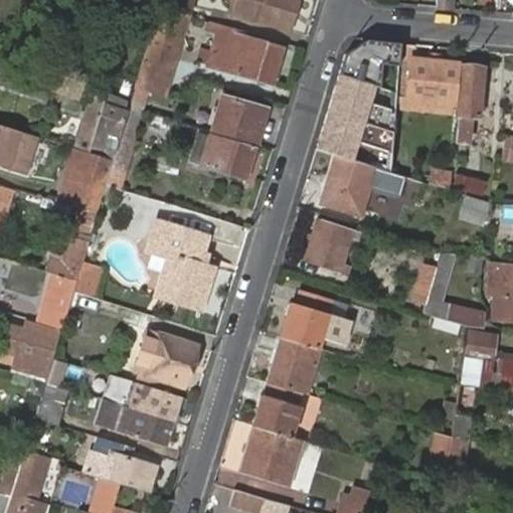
[(247,0),(244,13),(291,28),(298,0),(247,0)]
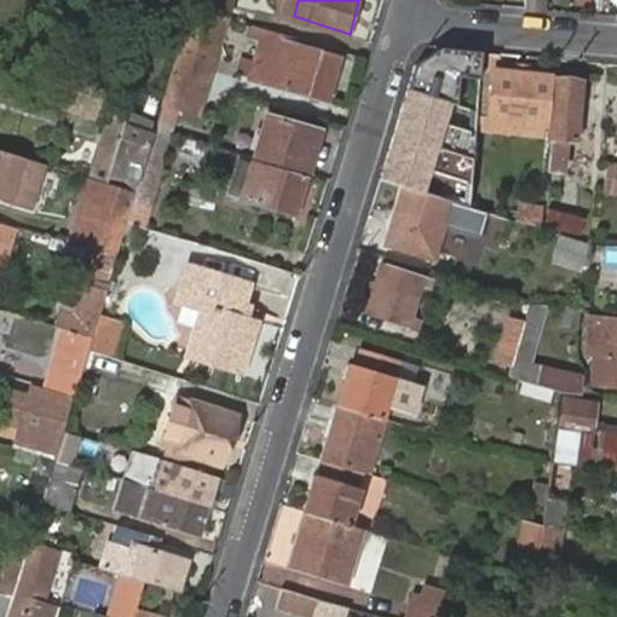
[(228,15),(194,3),(173,69),(209,80),(219,47),(228,15)]
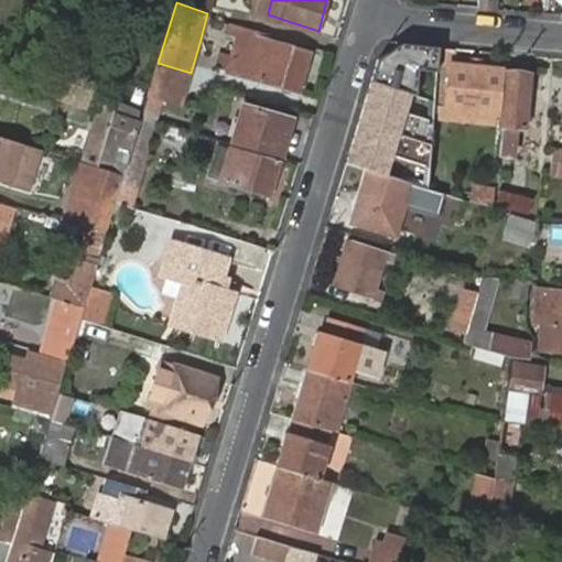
[(270,40),(272,33),(241,24),(227,68),(300,93),(312,52),(270,40)]
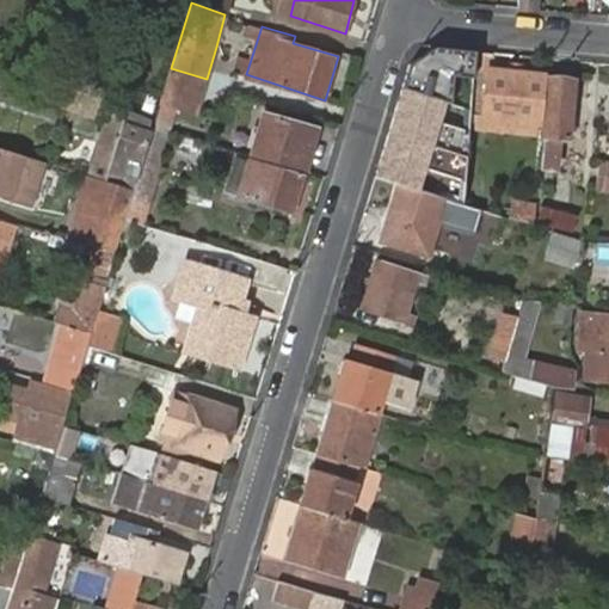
[(431,47),(411,61),(399,99),(375,177),(398,184),(444,200),(463,204),(469,112),(473,50),(450,48),(431,47)]
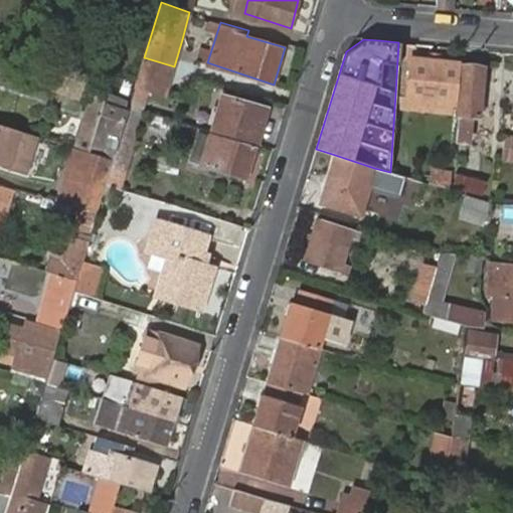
[(414,43),(398,42),(395,95),(453,101),(456,64),(429,61),(429,53),(419,53),(418,60),(413,59),(414,43)]
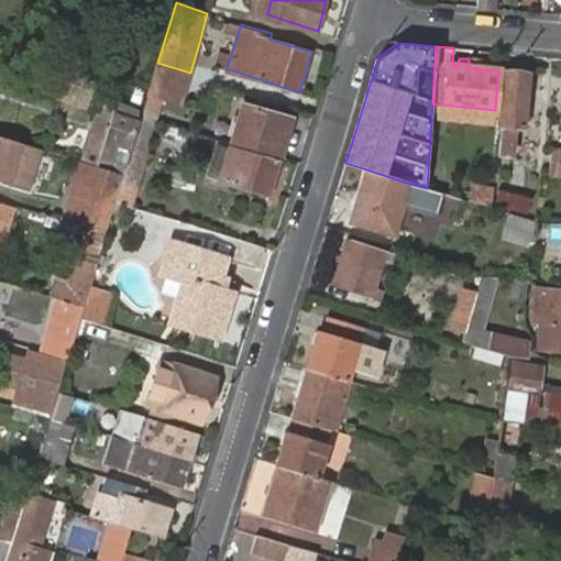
[(190,73),(157,63),(147,95),(182,103),(190,73)]
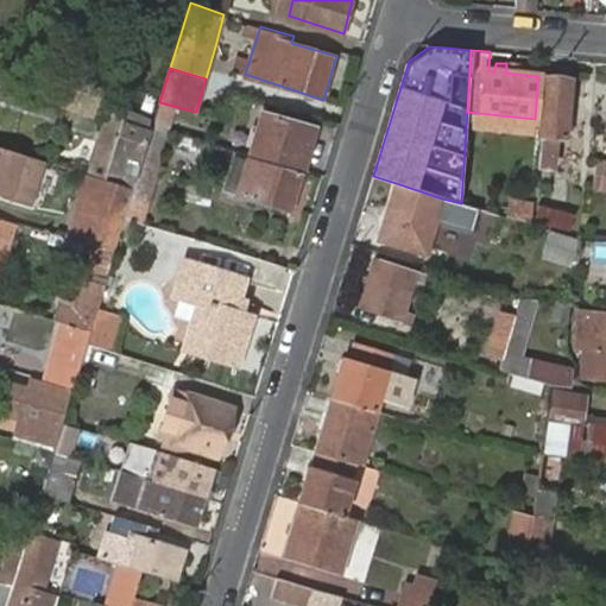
[(548,76),(540,133),(542,133),(563,136),(570,79),(548,76)]
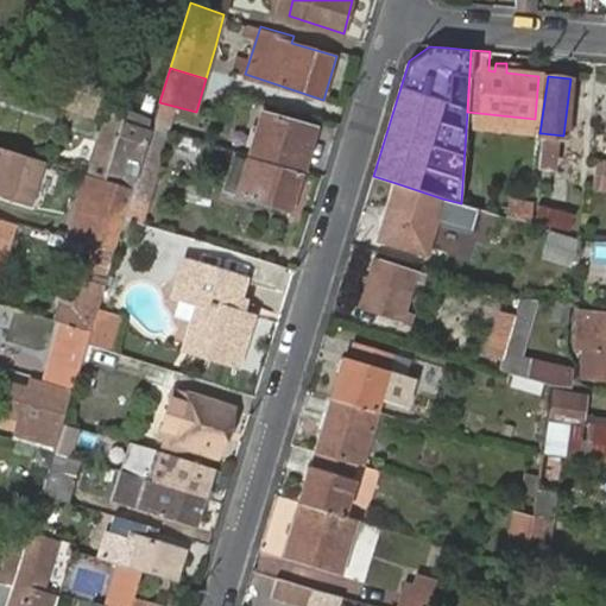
[(150,118),(112,101),(90,175),(134,189),(137,180),(131,177),(150,118)]
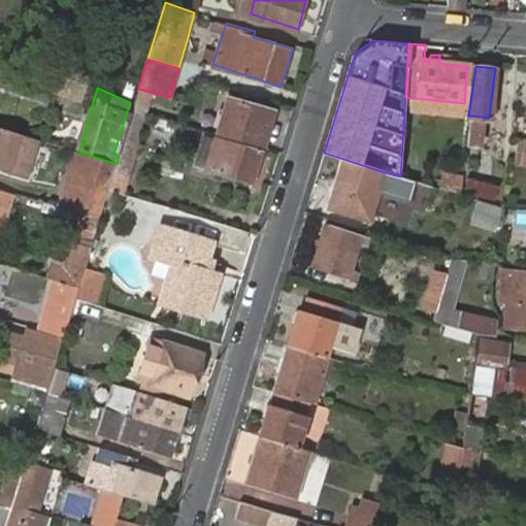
[(262,130),(267,131),(272,111),(227,96),(216,133),(257,145),(262,130)]
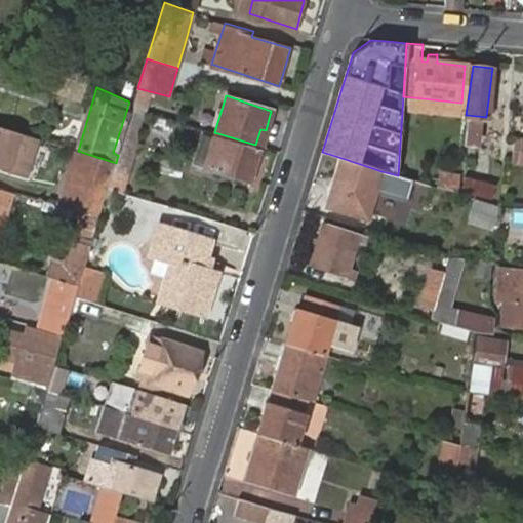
[(147,99),(135,96),(133,104),(132,107),(142,110),(143,110),(147,99)]
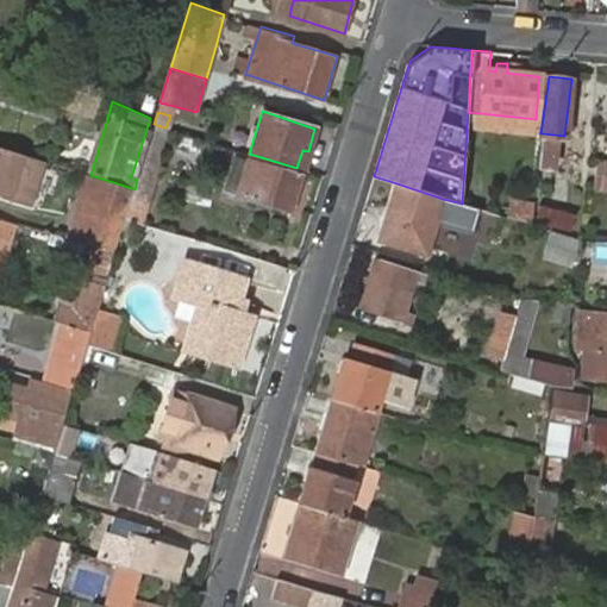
[(536,119),(468,112),(467,131),(534,136),(536,119)]
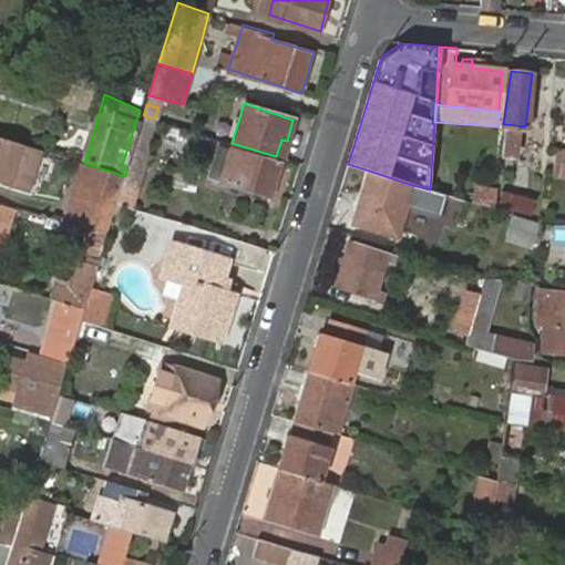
[(153,119),(143,115),(127,167),(125,176),(117,202),(133,206),(150,153),(143,151),(153,119)]
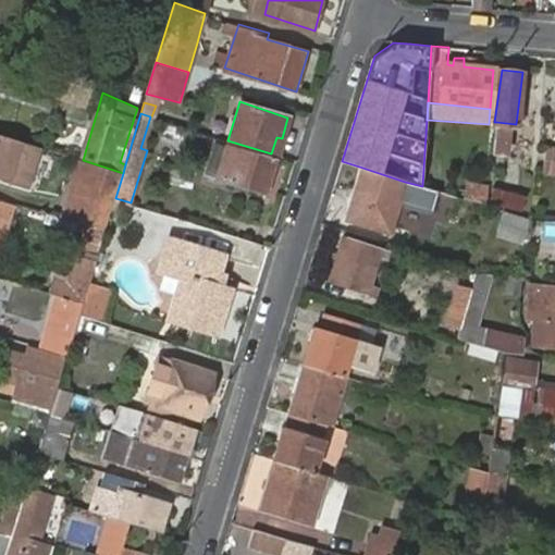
[(516,124),(496,122),(493,155),(510,156),(516,124)]
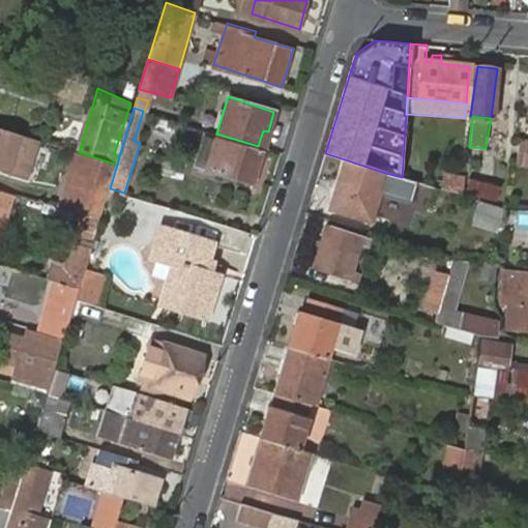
[(16,117),(12,126),(26,130),(28,121),(16,117)]
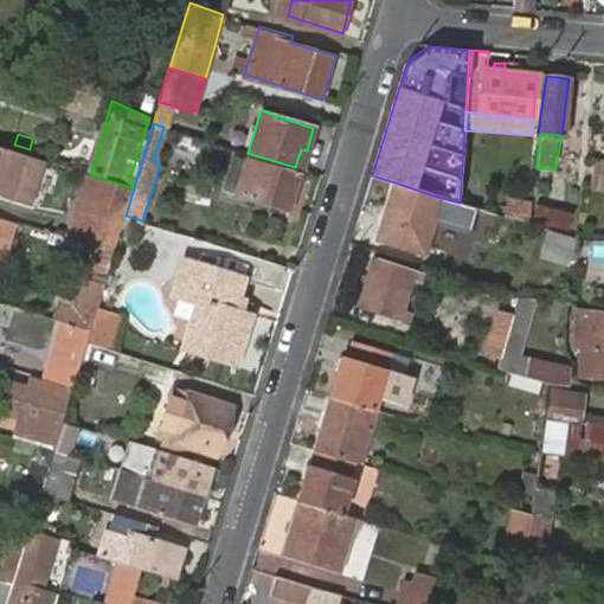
[(198,143),(200,139),(186,134),(182,143),(190,146),(191,141),(198,143)]
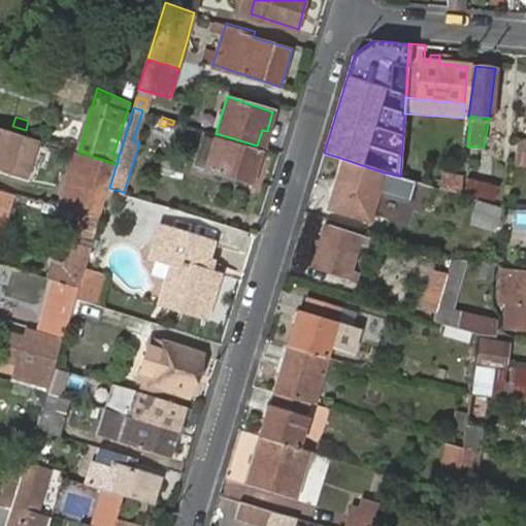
[(41,139),(0,126),(0,169),(29,179),(41,139)]
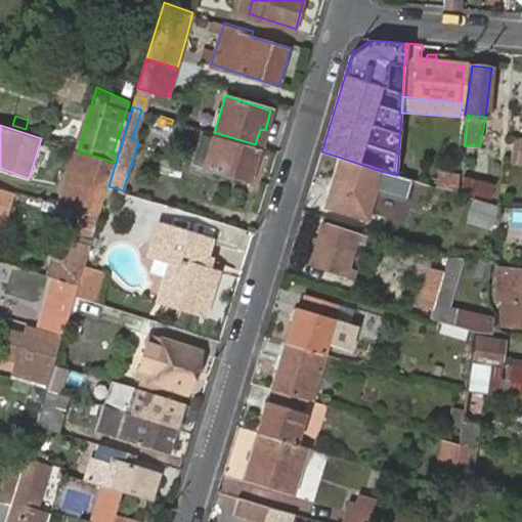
[(255,144),(260,146),(265,130),(260,129),(255,144)]
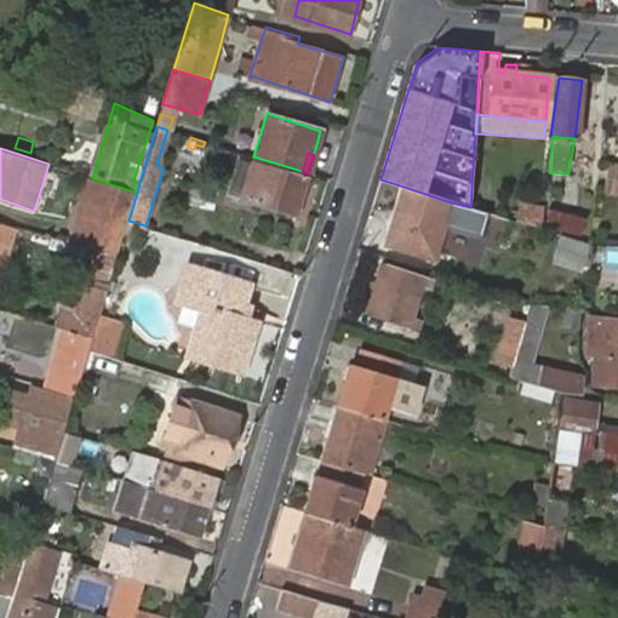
[(247,176),(241,198),(293,216),(304,181),(251,164),(247,176)]
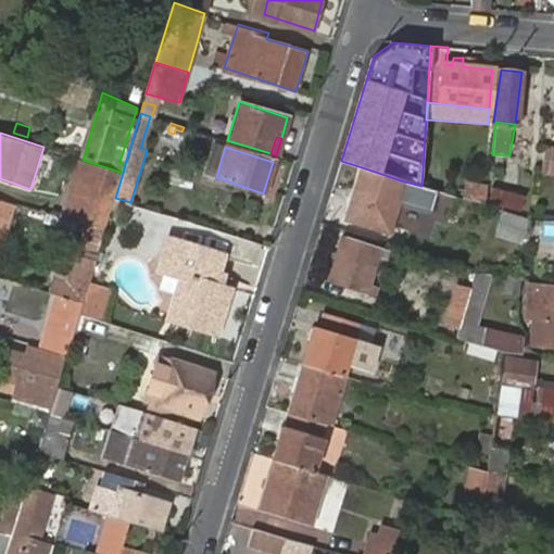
[(209,175),(216,177),(222,158),(214,156),(209,175)]
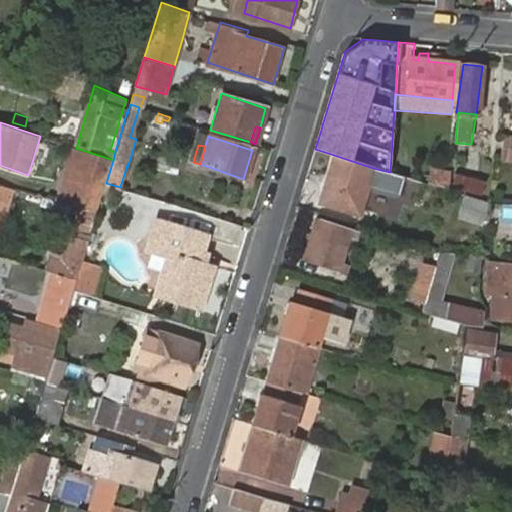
[(113,160),(76,148),(72,147),(57,201),(79,208),(97,213),(113,160)]
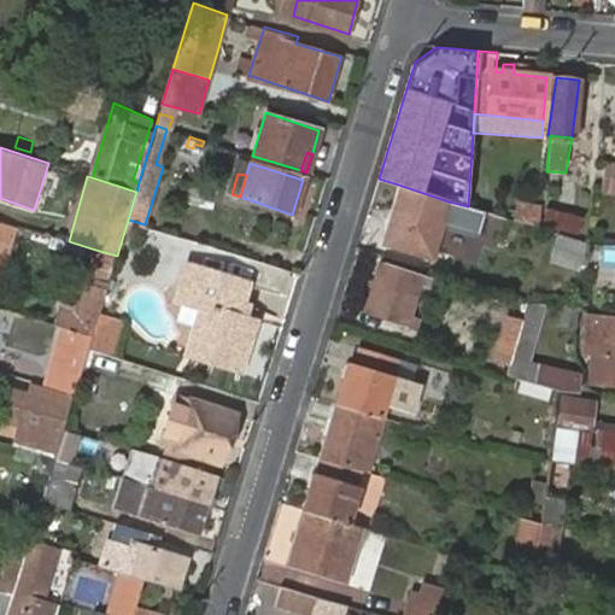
[(449,201),(402,186),(394,210),(399,211),(394,227),(388,226),(384,244),(431,259),(449,201)]
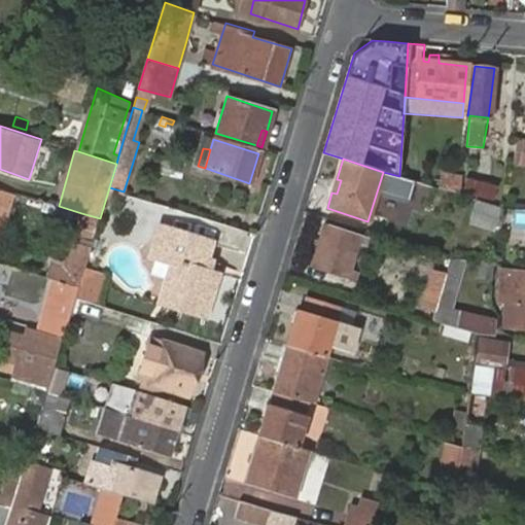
[(466,178),(463,189),(493,197),(496,186),(466,178)]
